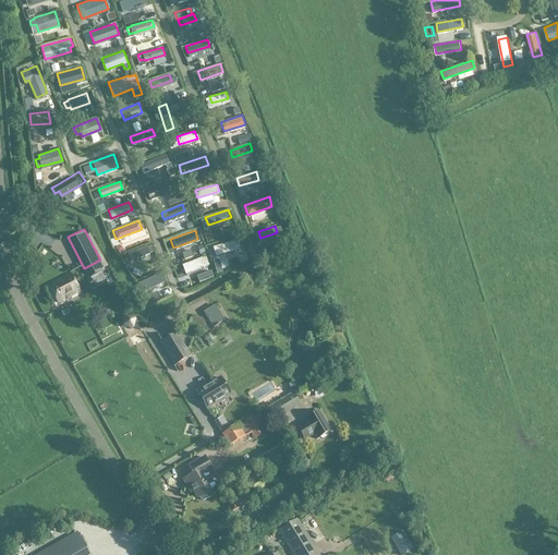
[(217,250),(234,245),(232,239),(216,244),(217,250)]
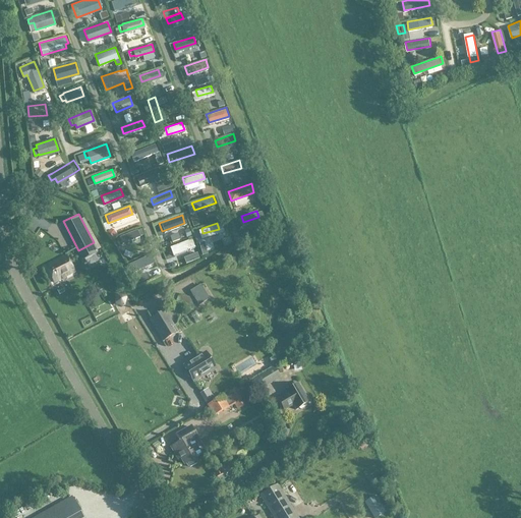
[(139,235),(137,228),(118,235),(121,242),(139,235)]
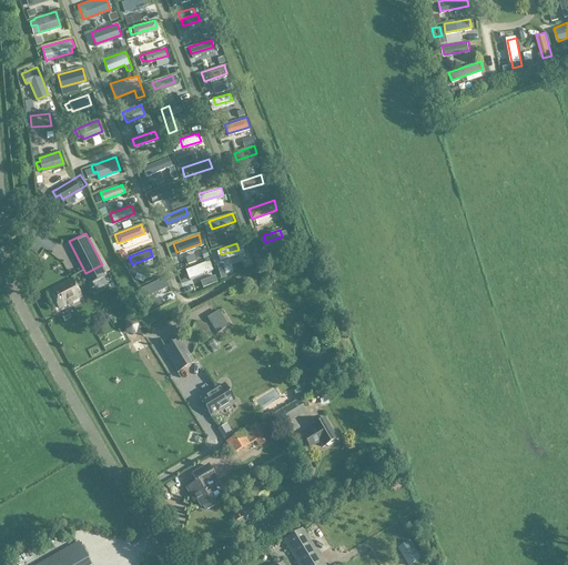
[(203,252),(191,258),(193,264),(206,259),(203,252)]
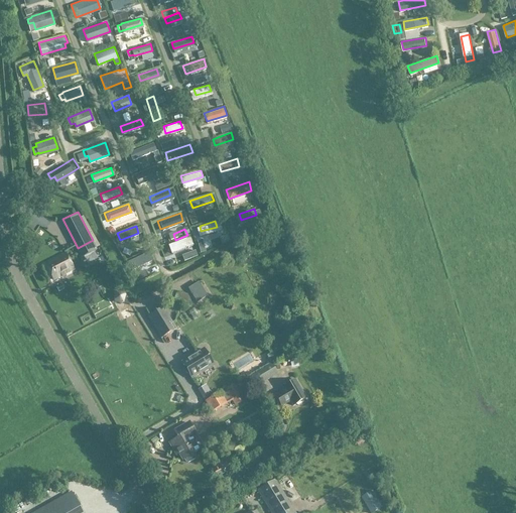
[(165,245),(168,250),(183,244),(181,239),(165,245)]
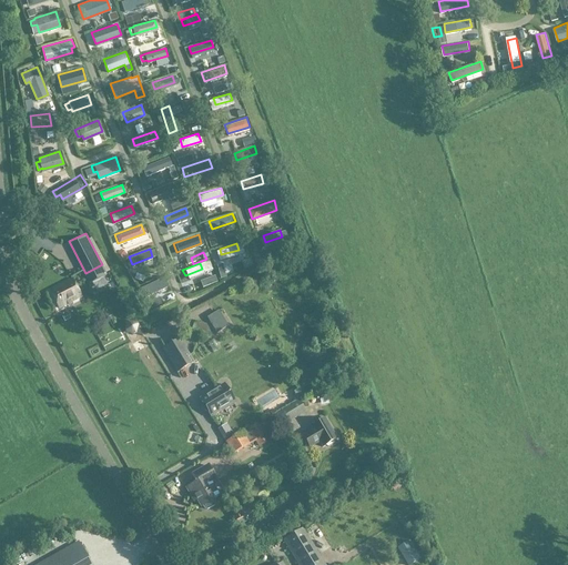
[(81,294),(72,276),(50,288),(59,305),(81,294)]
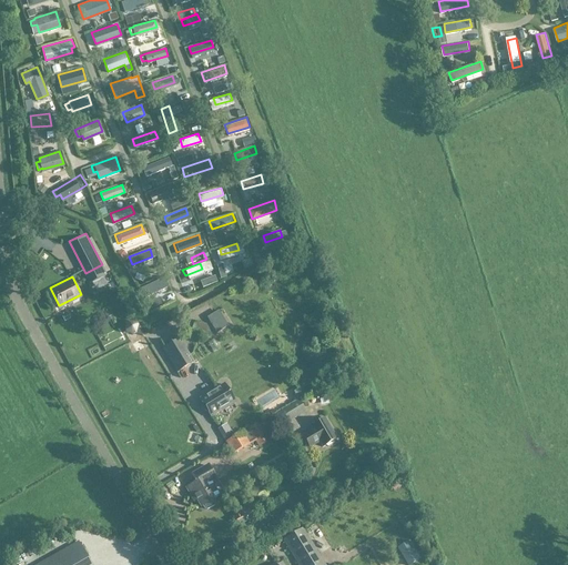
[(161,278),(140,288),(143,295),(164,285),(161,278)]
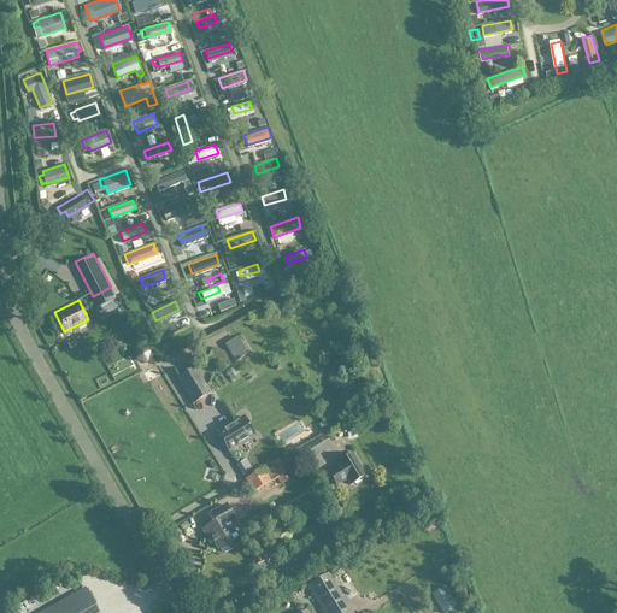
[(236,334),(244,329),(239,320),(230,326),(236,334)]
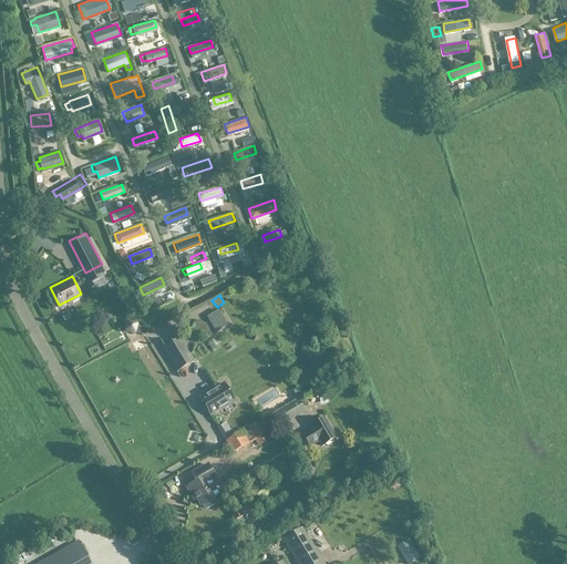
[(216,308),(206,314),(216,329),(226,324),(216,308)]
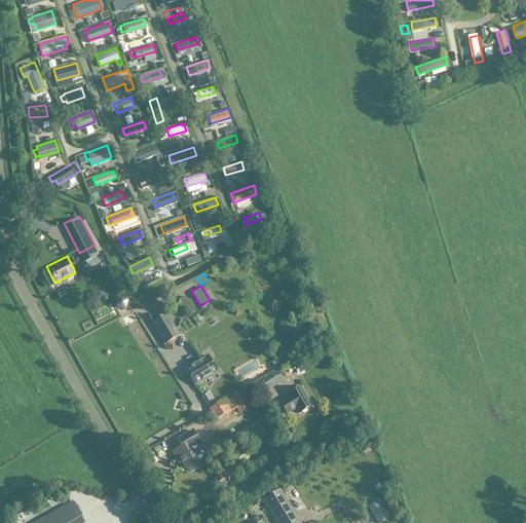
[(116,304),(124,306),(126,298),(118,296),(116,304)]
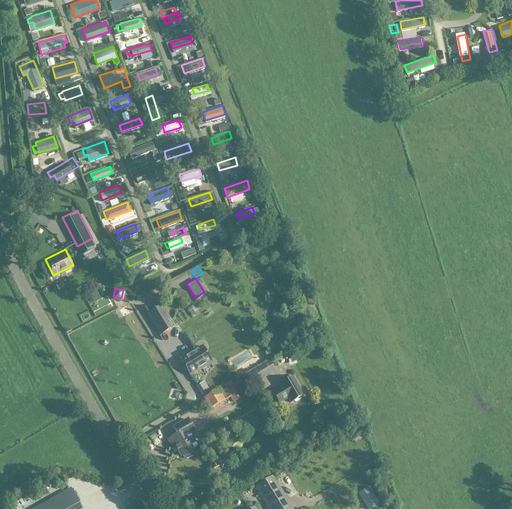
[(175,324),(161,302),(146,311),(160,333),(175,324)]
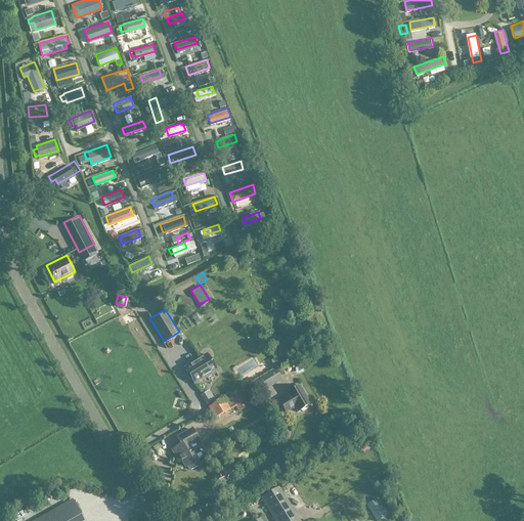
[(298,349),(291,350),(293,364),(300,363),(298,349)]
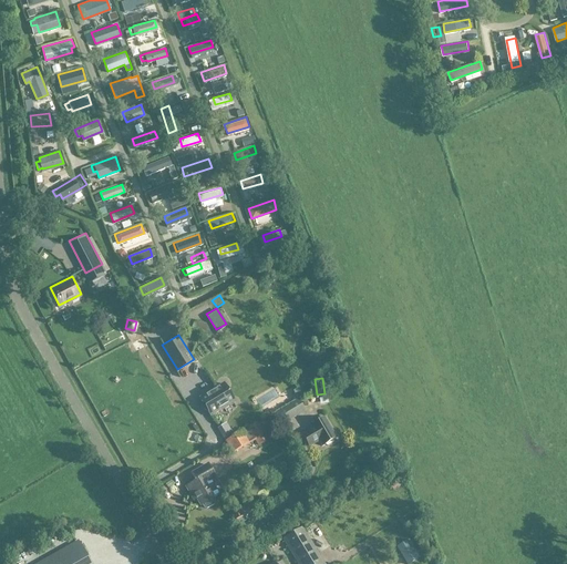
[(310,388),(306,380),(292,388),(297,396),(310,388)]
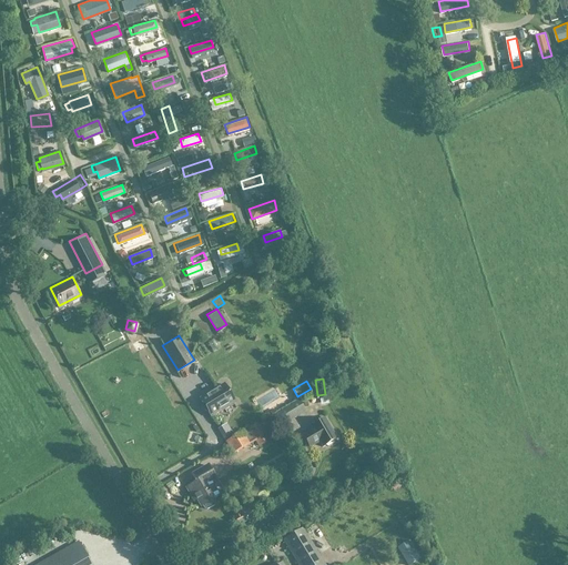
[(235,400),(227,389),(224,382),(200,396),(211,414),(224,405),(224,406),(235,400)]
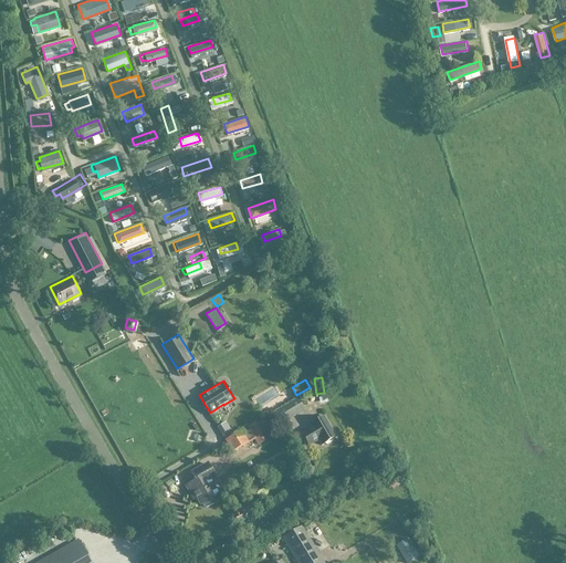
[(299,395),(274,409),(281,420),(305,406),(299,395)]
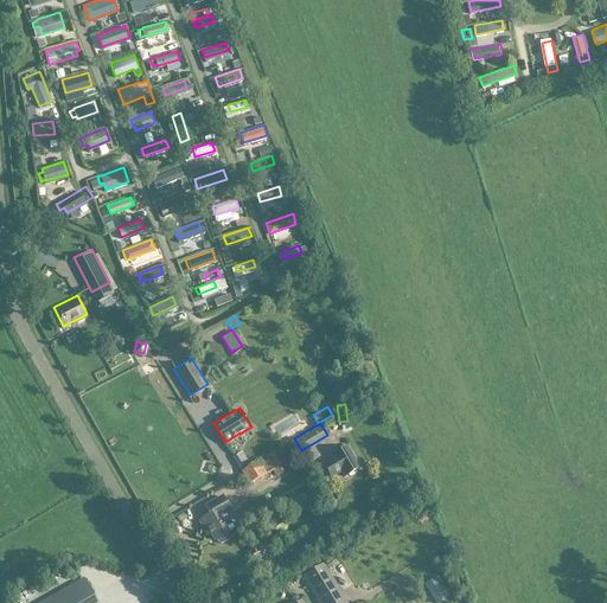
[(301,450),(294,438),(278,448),(278,447),(268,451),(264,450),(257,454),(257,457),(257,459),(241,469),(242,472),(228,480),(229,482),(243,474),(248,482),(249,481),(250,481),(273,468),(275,474),(288,467),(283,459),(286,457),(285,455),(294,450),(298,451),(299,450),(304,459),(305,457),(301,450)]
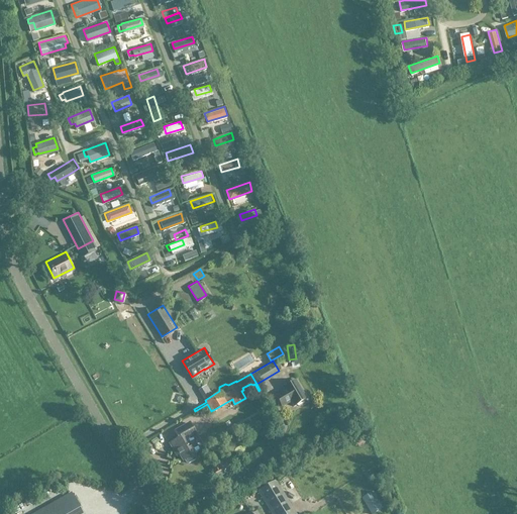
[(285,389),(275,394),(281,404),(288,401),(287,400),(290,398),(294,404),(296,402),(298,403),(303,400),(303,398),(306,397),(295,378),(283,385),(285,389)]
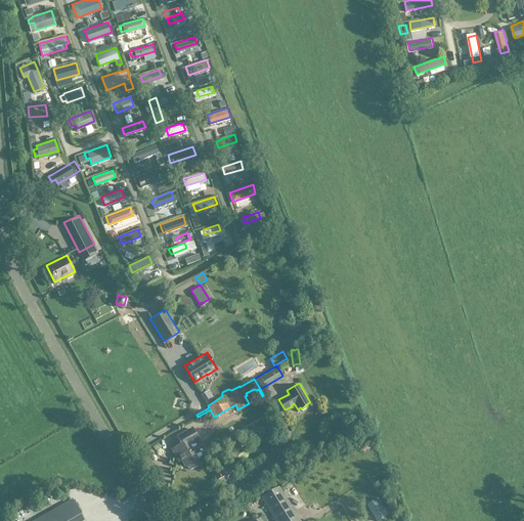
[(264,397),(256,402),(262,411),(270,407),(264,397)]
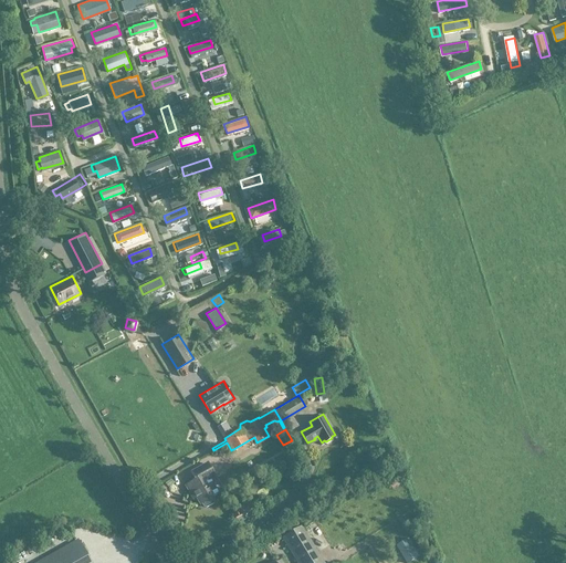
[(274,458),(282,464),(286,458),(278,452),(274,458)]
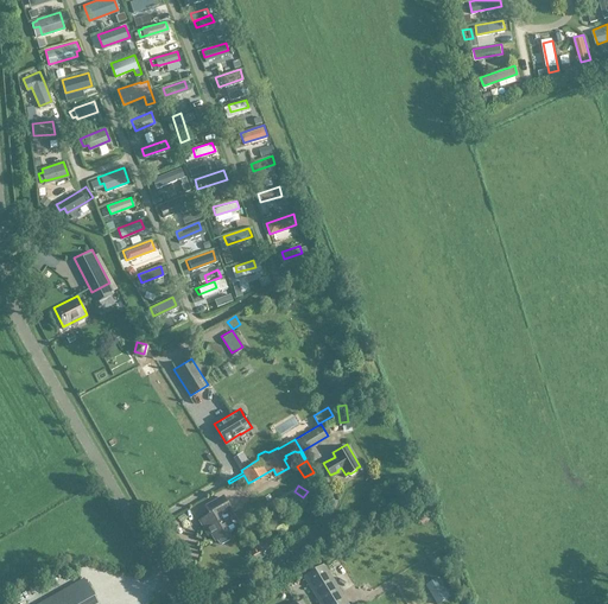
[(229,531),(229,529),(234,527),(226,510),(229,508),(223,495),(206,504),(210,513),(200,519),(206,531),(209,528),(215,539),(216,538),(219,541),(221,541),(229,538),(230,534),(228,531),(229,531)]
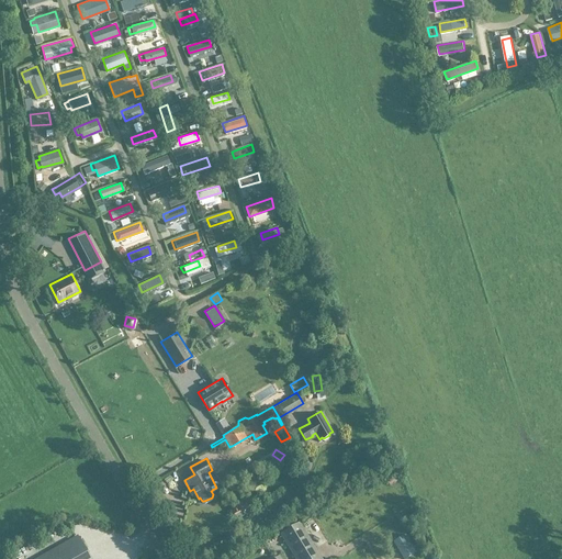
[(240,509),(244,514),(259,504),(255,499),(249,502),(248,500),(244,503),(245,505),(240,509)]
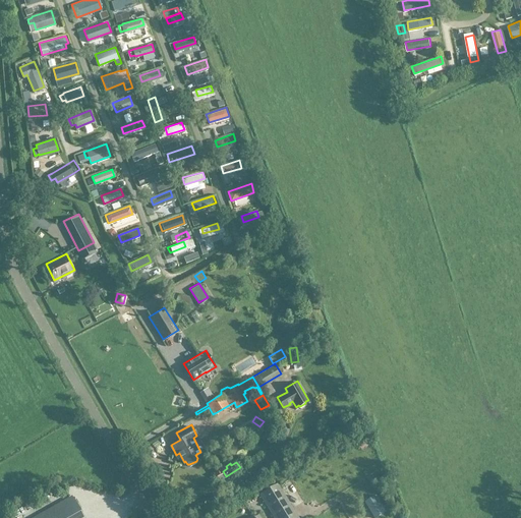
[(275,517),(293,517),(297,516),(276,481),(258,493),(275,517)]
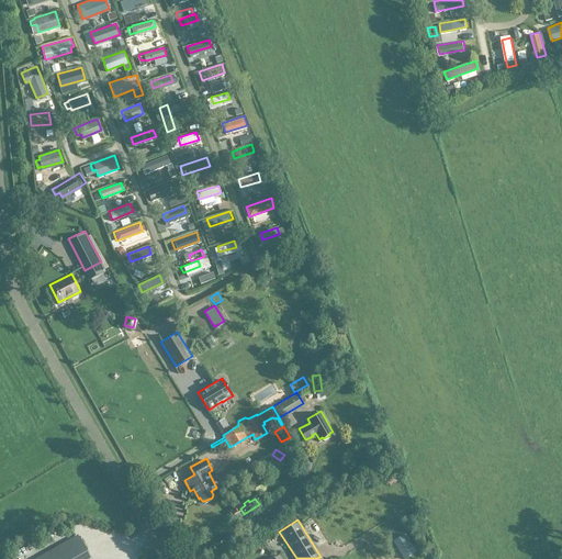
[(92,558),(78,533),(31,558),(92,558)]
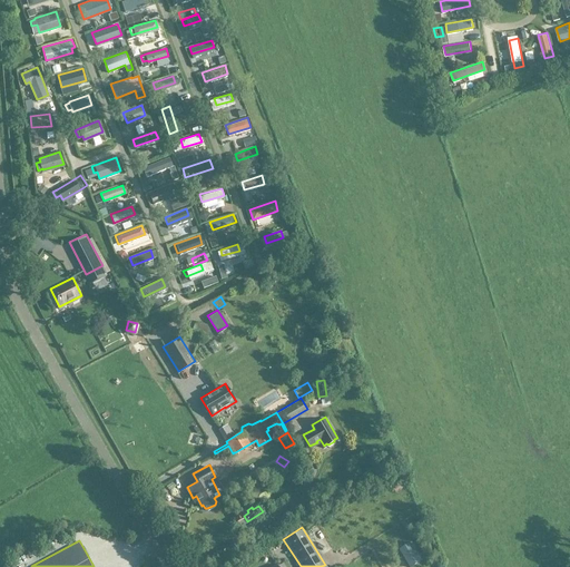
[(411,540),(399,547),(410,565),(422,557),(411,540)]
